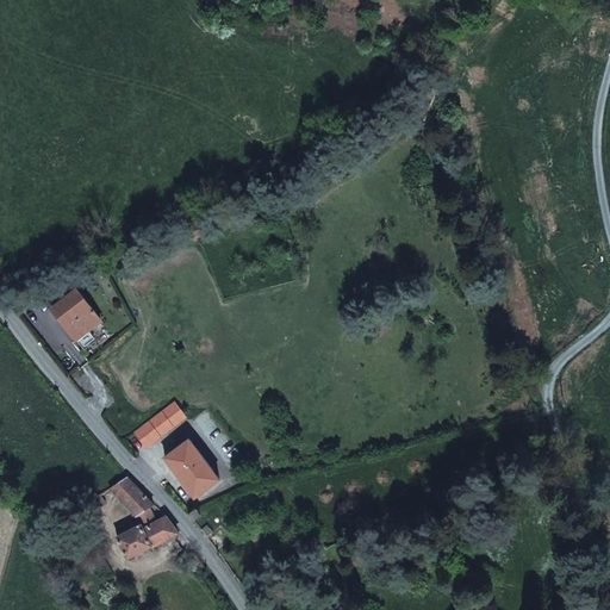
[(76,290),(53,307),(76,340),(100,321),(76,290)]
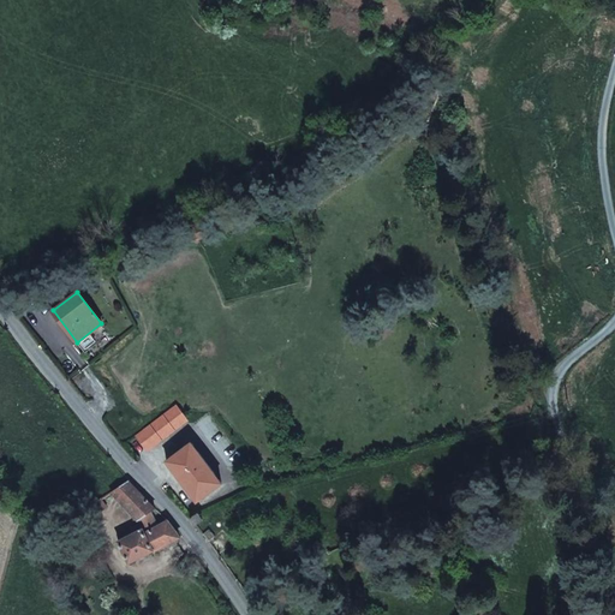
[(137,436),(148,451),(187,421),(177,406),(137,436)]
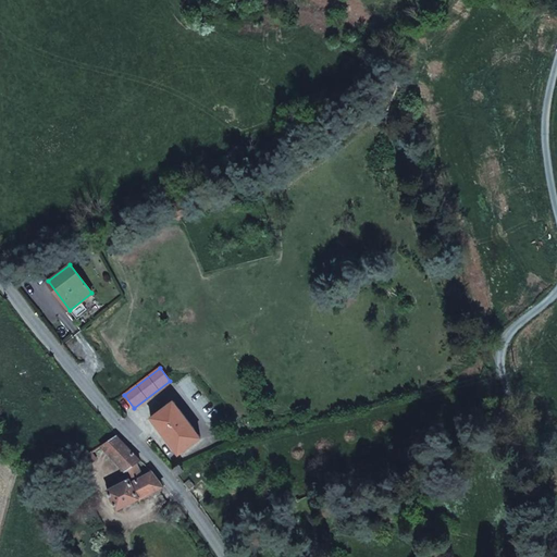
[(200,437),(173,401),(151,418),(178,454),(200,437)]
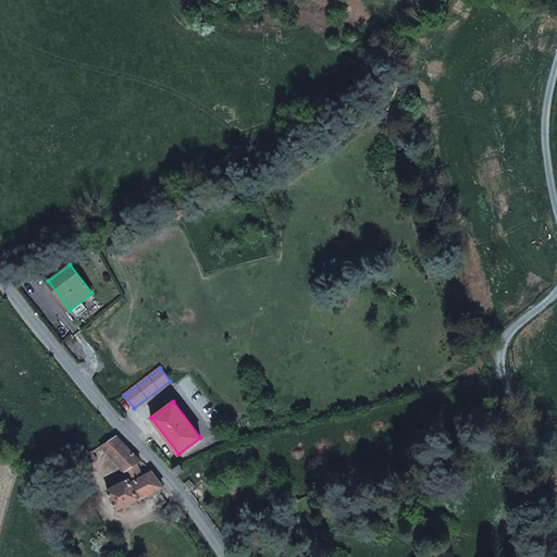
[(130,479),(107,491),(118,510),(139,498),(163,486),(152,472),(144,478),(136,463),(140,460),(116,435),(101,446),(125,470),(130,479)]
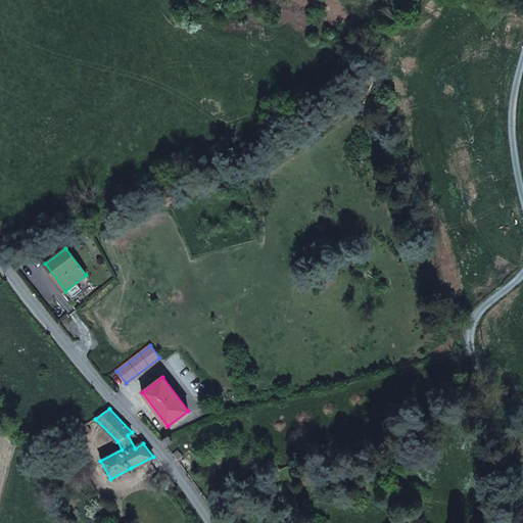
[(86,424),(73,433),(74,433),(78,440),(91,431),(86,424)]
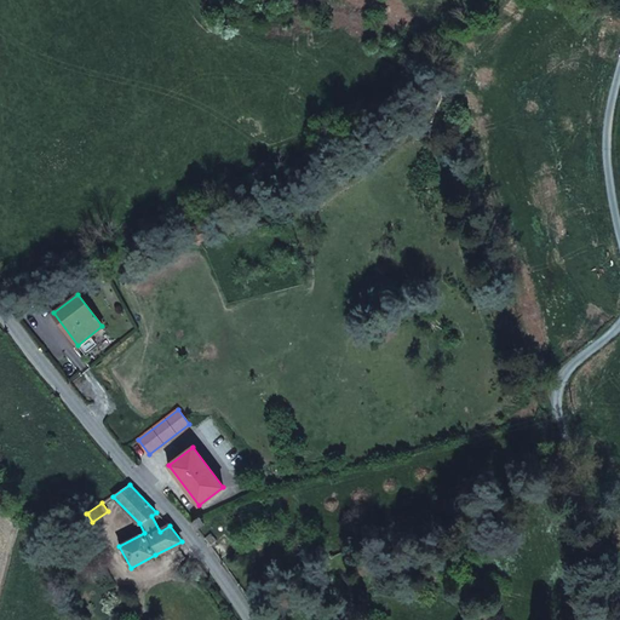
[(205,523),(201,517),(194,523),(197,529),(205,523)]
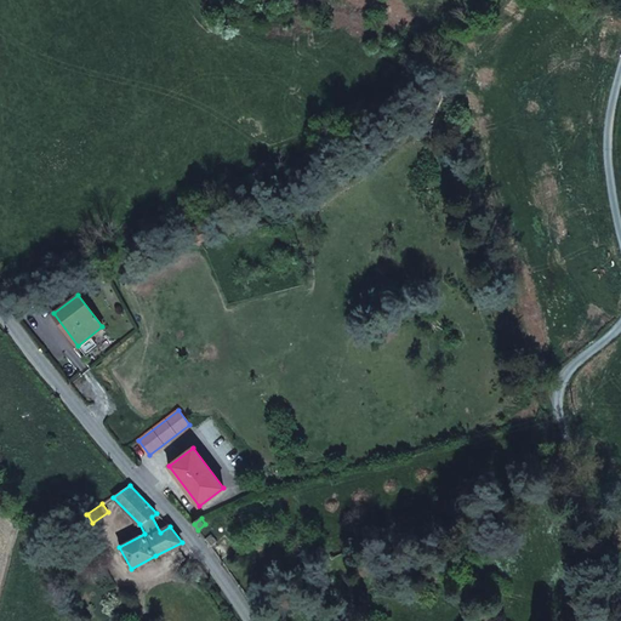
[(212,535),(205,540),(211,547),(218,542),(217,541),(212,535)]
